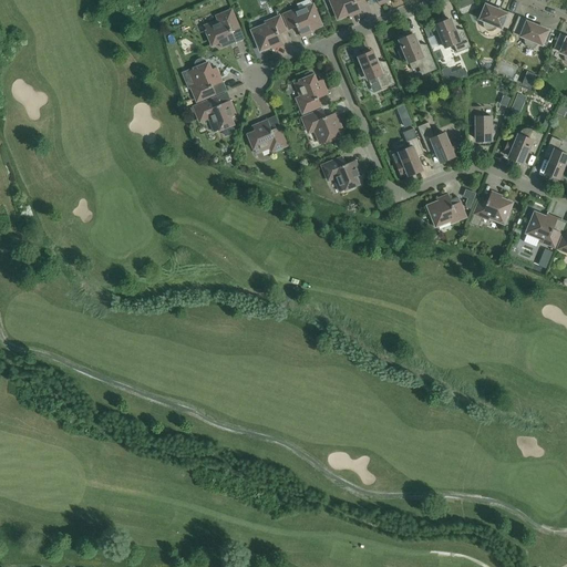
[(220,48),(243,39),(227,0),(214,0),(210,1),(218,21),(204,27),(212,44),(218,42),(220,48)]
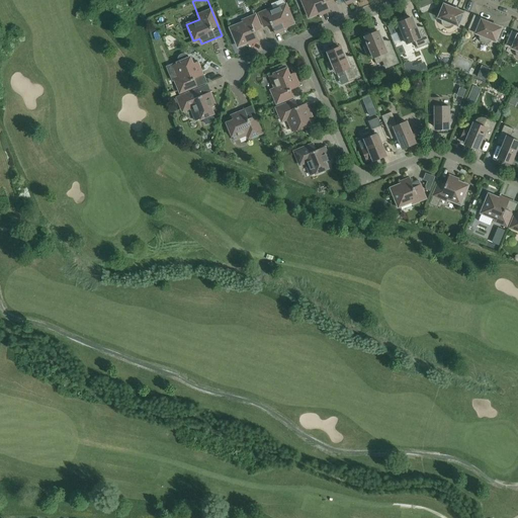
[(299,0),(308,19),(318,15),(319,16),(330,12),(326,2),(330,0),(299,0)]
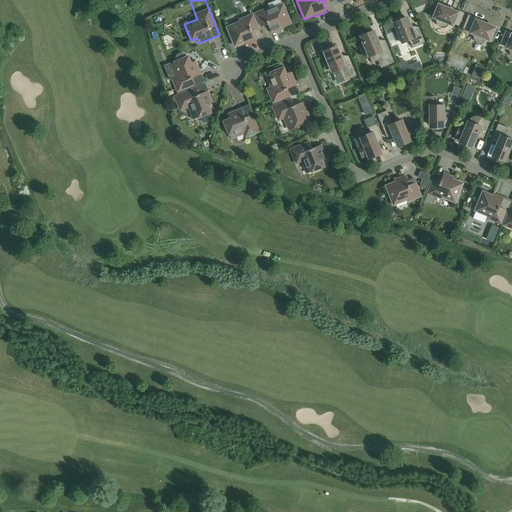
[(453,27),(454,25),(459,26),(464,13),(458,11),(437,2),(431,18),(438,21),(437,21),(438,23),(439,25),(441,26),(443,27),(445,26),(447,25),(453,27)]
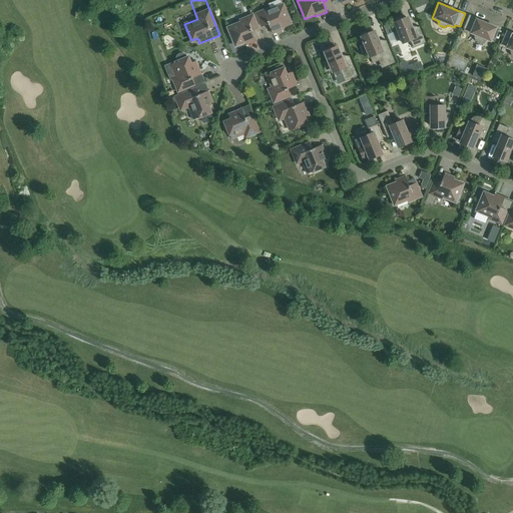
[(284,30),(283,28),(293,24),(285,3),(270,9),(269,7),(254,13),(261,28),(269,24),(273,34),(284,30)]
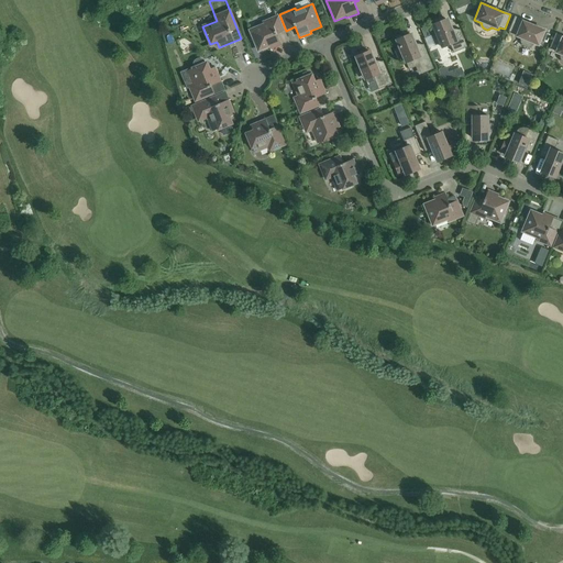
[(263,23),(247,30),(257,53),(268,48),(269,51),(282,45),(276,34),(285,31),(278,14),(263,21),(263,23)]
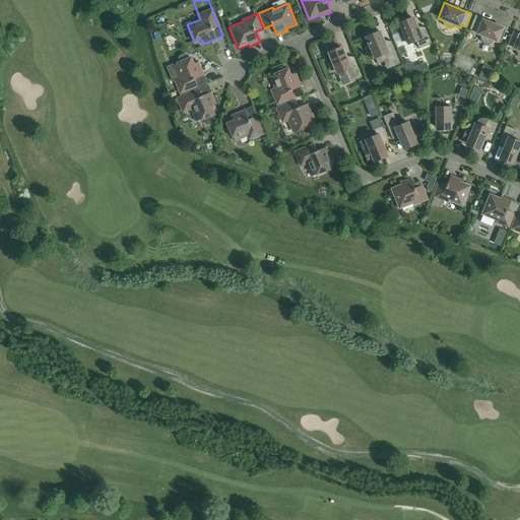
[(492,42),(492,41),(498,43),(505,27),(483,19),(484,18),(475,14),(469,29),(476,31),(475,34),(481,37),(481,38),(482,40),(483,42),(485,43),(488,43),(490,43),(492,42)]
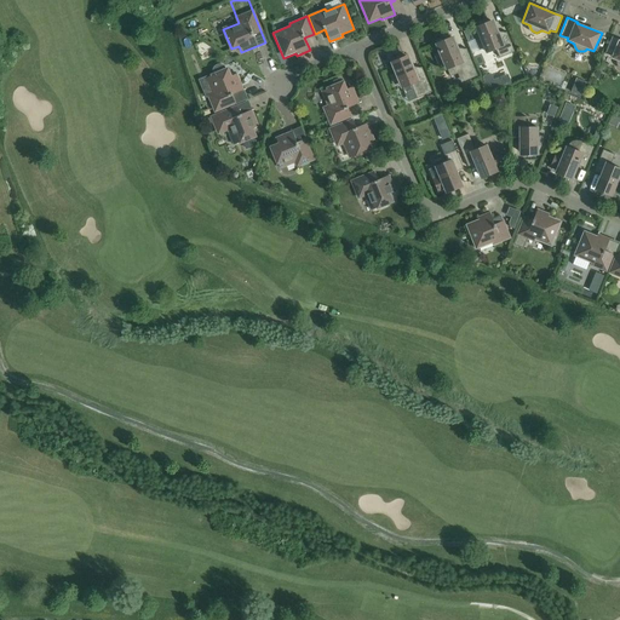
[(506,32),(500,34),(494,19),(489,22),(489,21),(478,24),(480,26),(475,28),(480,39),(475,40),(478,50),(483,49),(486,55),(497,51),(499,58),(515,52),(506,32)]
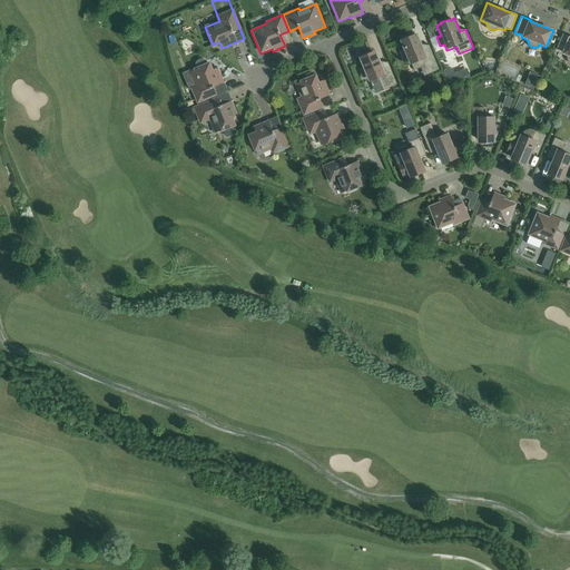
[(403,61),(408,59),(410,66),(421,61),(426,74),(439,69),(429,45),(423,47),(418,33),(413,36),(413,35),(403,38),(404,39),(400,41),(404,51),(400,52),(403,61)]
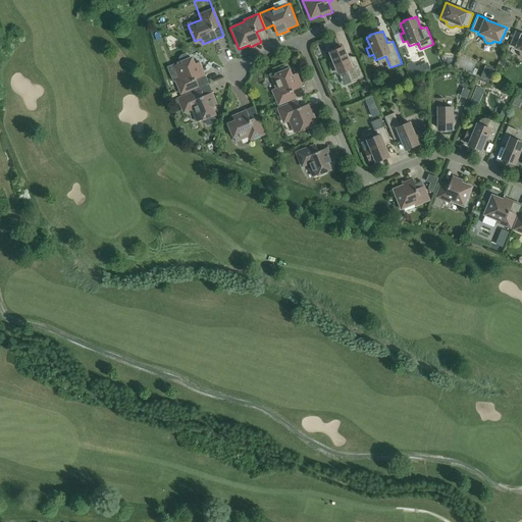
[(521,33),(515,31),(510,44),(515,47),(514,49),(520,52),(521,55),(521,56),(521,33)]
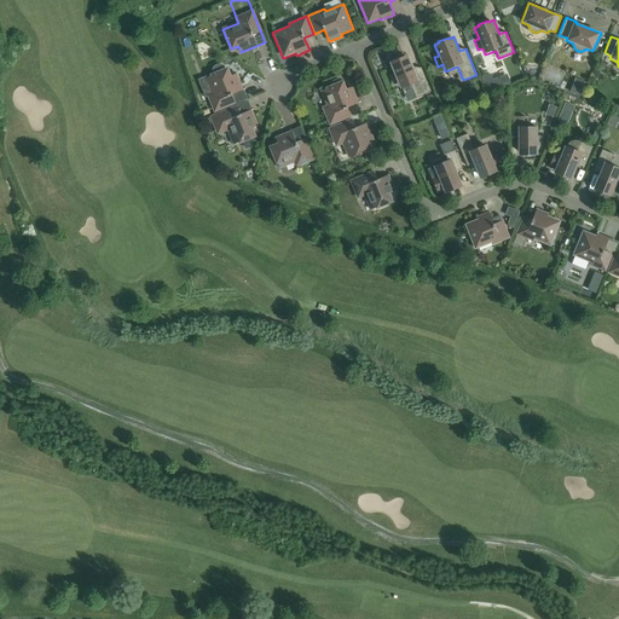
[(409,55),(404,57),(404,56),(393,61),(394,61),(389,63),(394,74),(389,75),(393,85),(398,84),(400,90),(411,86),(416,98),(432,92),(421,67),(415,70),(409,55)]
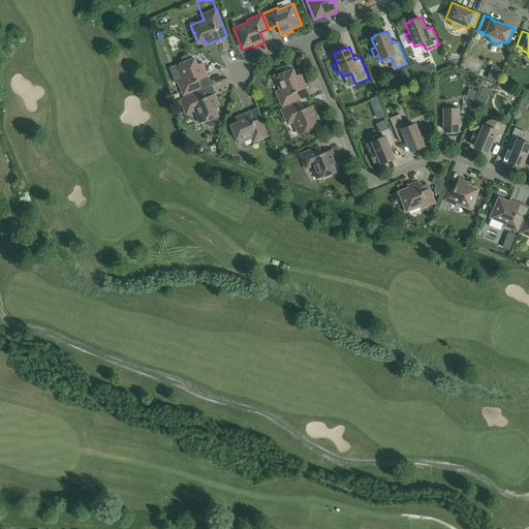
[(180,79),(177,81),(183,96),(201,89),(198,81),(208,76),(203,63),(197,64),(194,57),(192,58),(191,58),(190,57),(188,56),(186,56),(184,57),(183,58),(182,59),(181,61),(181,63),(175,65),(180,79)]
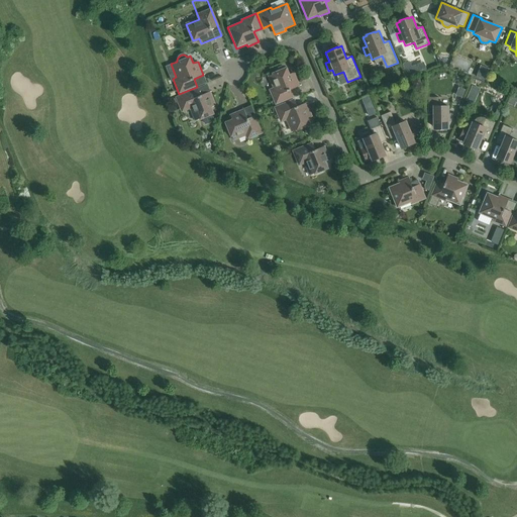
[(407,76),(426,69),(423,62),(411,67),(410,62),(402,64),(407,76)]
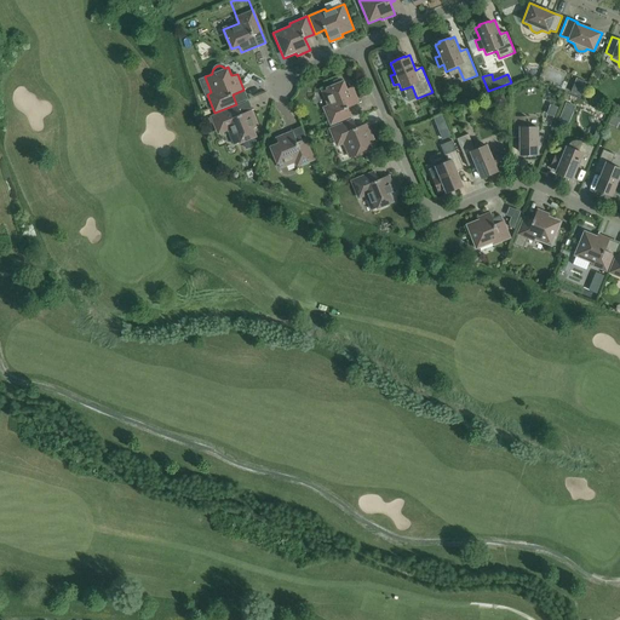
[(322,108),(329,126),(351,118),(348,108),(360,103),(354,86),(348,89),(344,80),(342,81),(342,80),(338,79),(333,81),(332,84),(333,85),(326,87),(327,90),(321,92),(327,105),(322,108)]
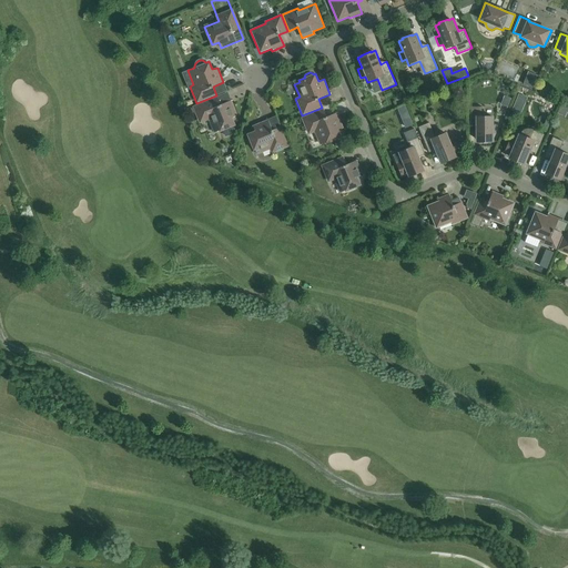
[(408,100),(416,97),(412,87),(404,90),(408,100)]
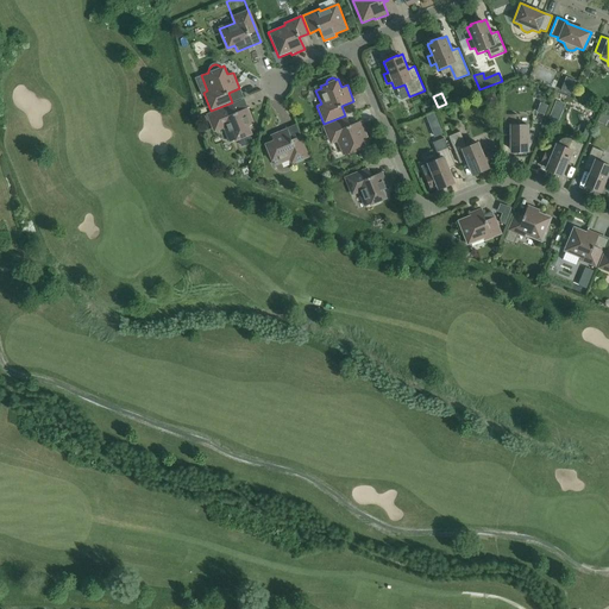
[(230,145),(240,140),(243,145),(252,142),(250,137),(253,135),(250,126),(255,124),(248,107),(236,112),(232,104),(206,114),(213,133),(224,130),(230,145)]
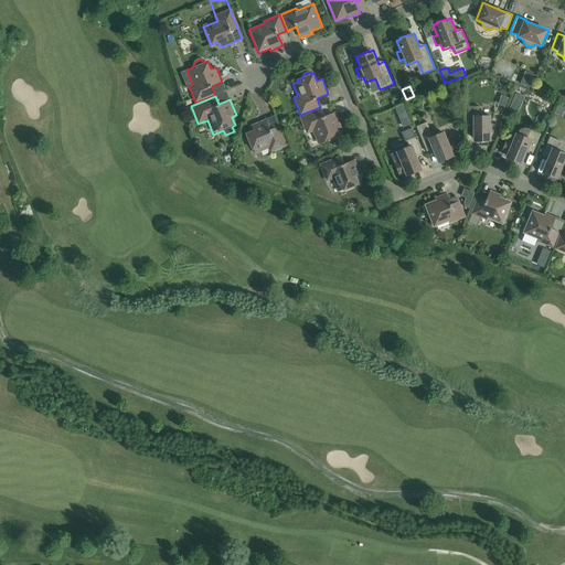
[(479,114),(479,106),(468,106),(468,126),(472,126),(473,141),(477,141),(477,142),(487,141),(491,141),(491,132),(492,132),(491,125),(490,114),(479,114)]
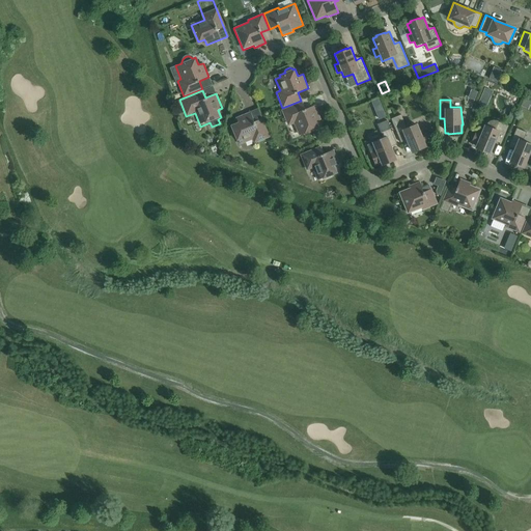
[(322,119),(315,105),(305,109),(302,102),(281,110),(287,127),(294,123),(299,136),(302,134),(303,136),(319,129),(316,121),(322,119)]
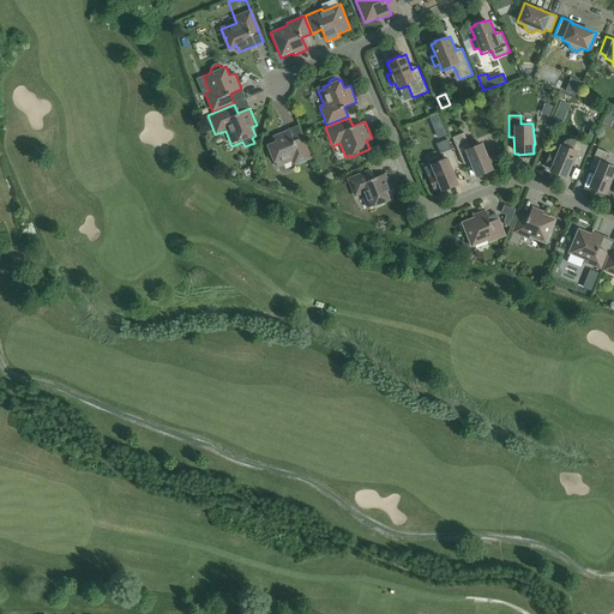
[(274,164),(276,163),(278,168),(292,162),(293,167),(313,158),(304,137),(294,140),(289,128),(272,136),(275,142),(266,145),(274,164)]
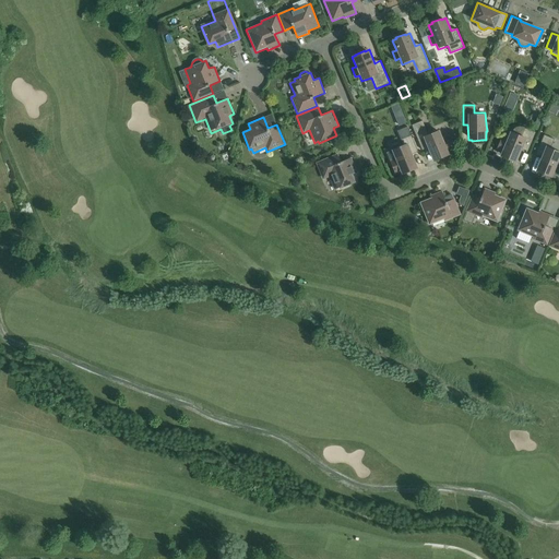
[(449,152),(454,150),(448,135),(442,138),(439,129),(427,133),(423,121),(412,126),(421,151),(428,147),(432,161),(449,154),(449,152)]
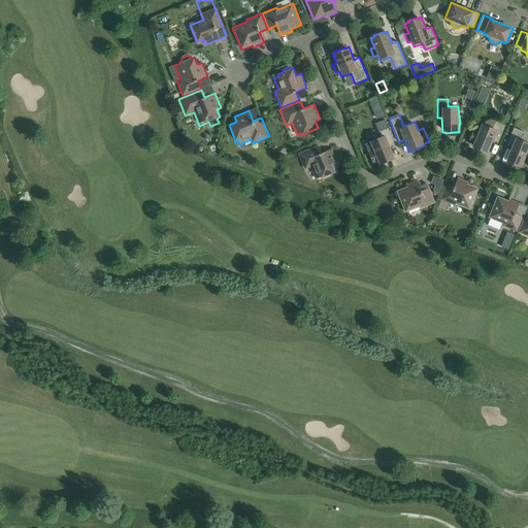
[(372,149),(367,151),(373,165),(378,163),(380,164),(395,158),(390,145),(395,143),(385,120),(375,124),(381,136),(369,140),(372,149)]
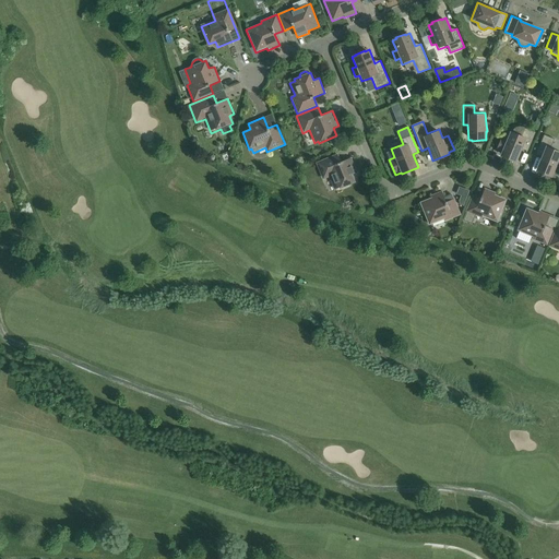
[(524,128),(522,134),(510,130),(507,139),(501,137),(496,151),(501,153),(500,155),(516,162),(522,149),(527,152),(535,132),(524,128)]
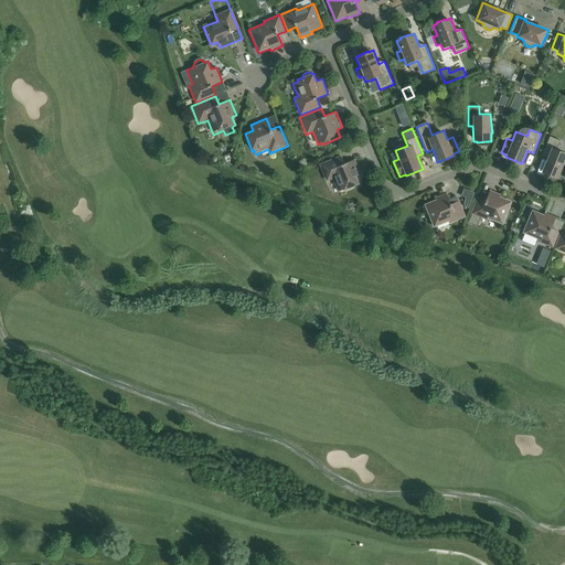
[(564,151),(556,148),(560,140),(550,136),(541,157),(546,159),(542,172),(557,179),(558,177),(564,179),(564,177),(564,151)]
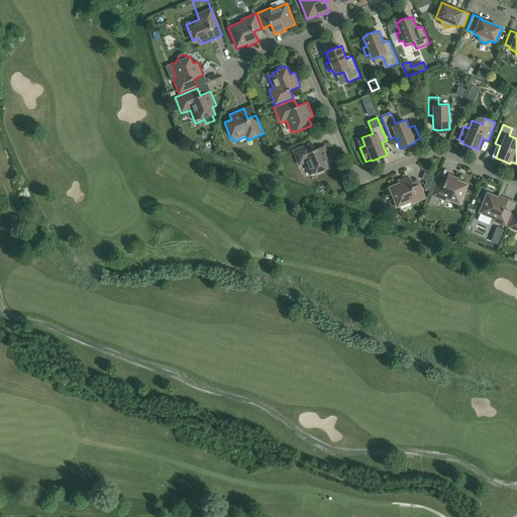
[(325,145),(315,149),(312,142),(292,150),(298,167),(304,165),(309,176),(313,174),(314,175),(329,169),(326,162),(330,160),(325,145)]
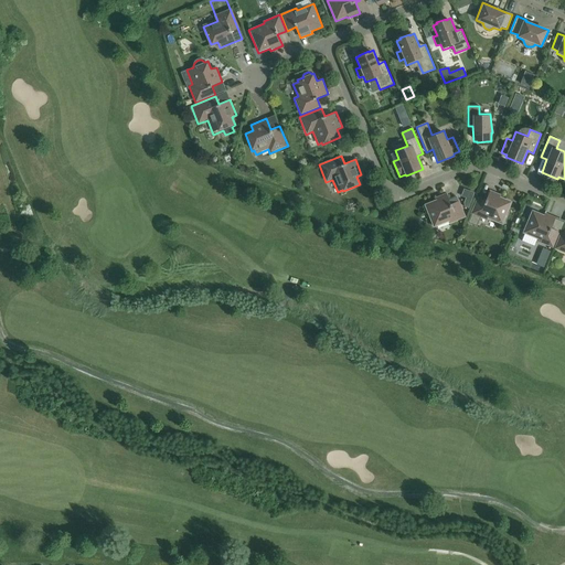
[(490,190),(486,201),(477,198),(470,214),(471,214),(468,223),(476,226),(480,217),(486,221),(487,219),(502,225),(512,201),(501,196),(502,194),(490,190)]
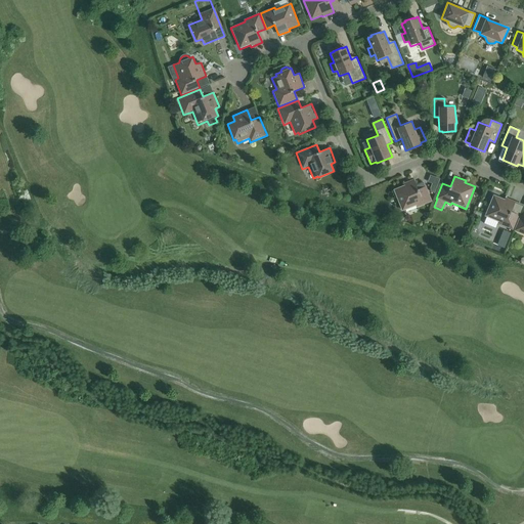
[(426,186),(418,189),(413,179),(402,183),(403,185),(393,189),(402,212),(417,206),(418,208),(432,202),(426,186)]
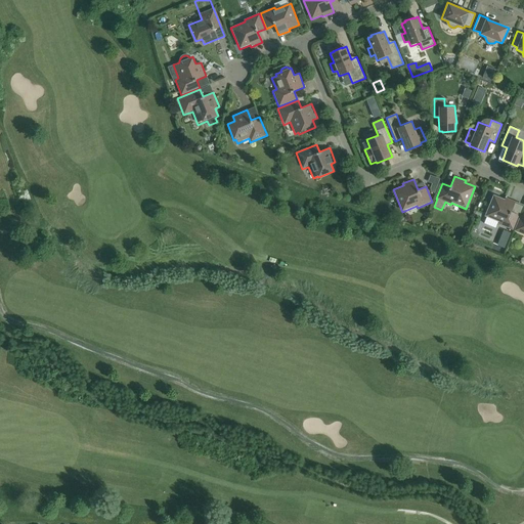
[(515,202),(504,197),(504,199),(493,194),(484,217),(498,223),(497,224),(513,230),(519,215),(511,212),(515,202)]
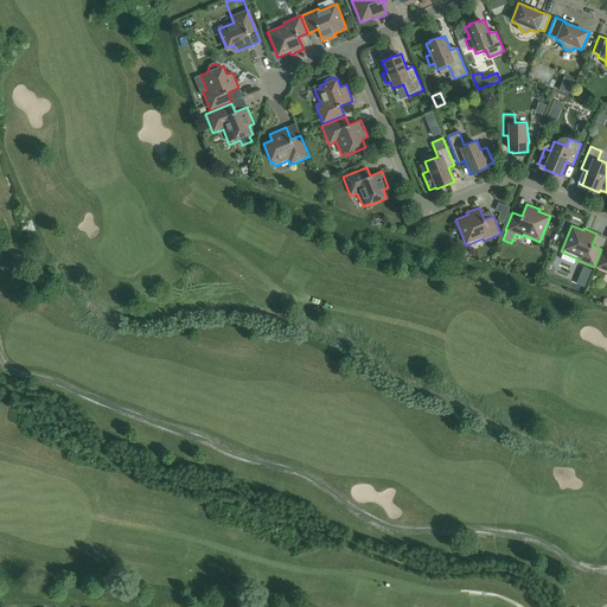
[(606,251),(602,250),(595,268),(606,272),(606,251)]
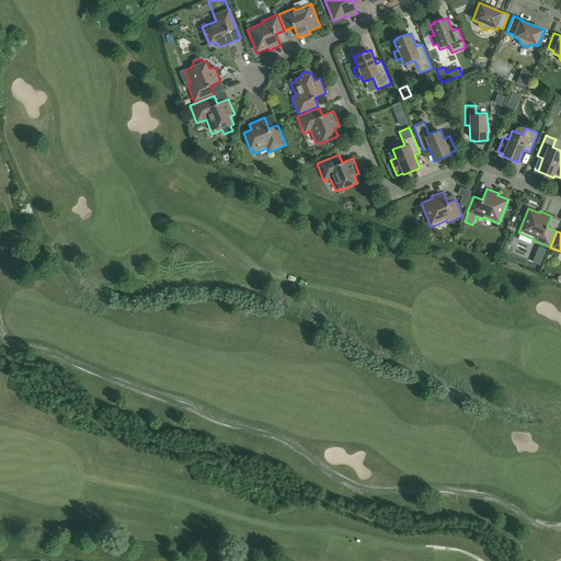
All buildings are outlined.
